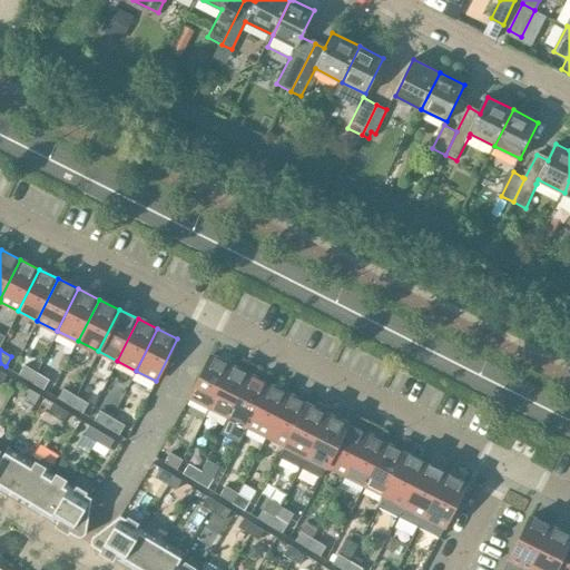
[(209,406),(229,365),(210,355),(189,396),(209,406)]
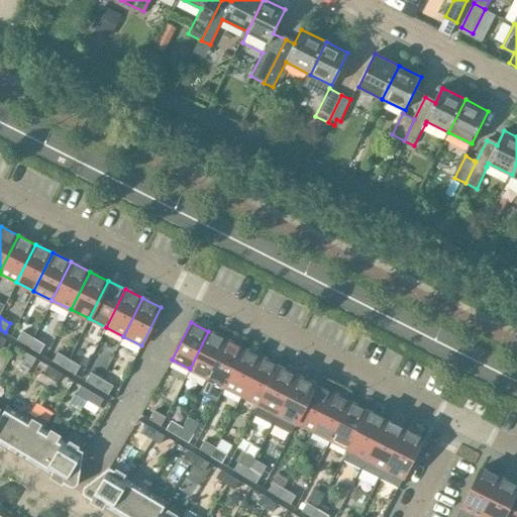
[(28,346),(33,337),(22,330),(17,339),(28,346)]
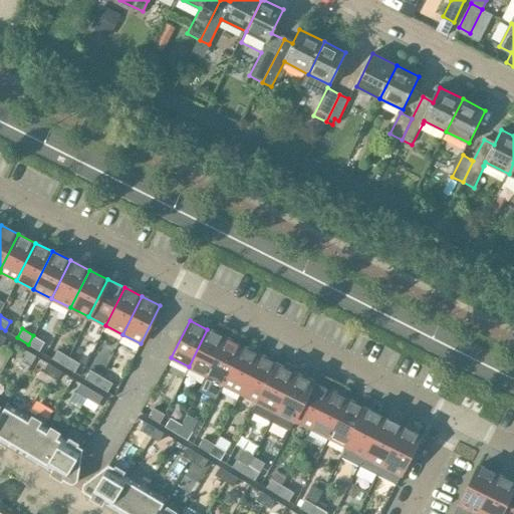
[(189,366),(206,375),(225,337),(207,329),(189,366)]
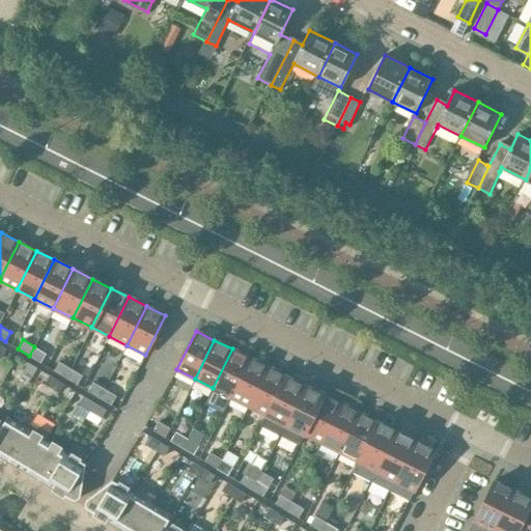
[(46,354),(34,346),(29,356),(40,363),(46,354)]
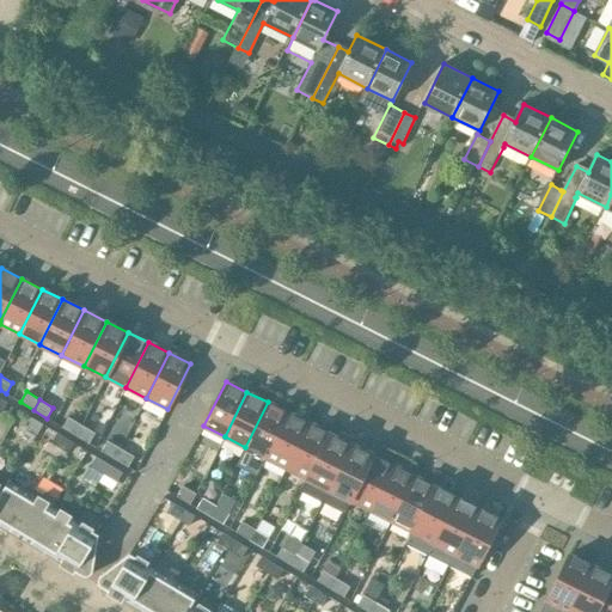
[(245,447),(265,458),(288,412),(268,402),(245,447)]
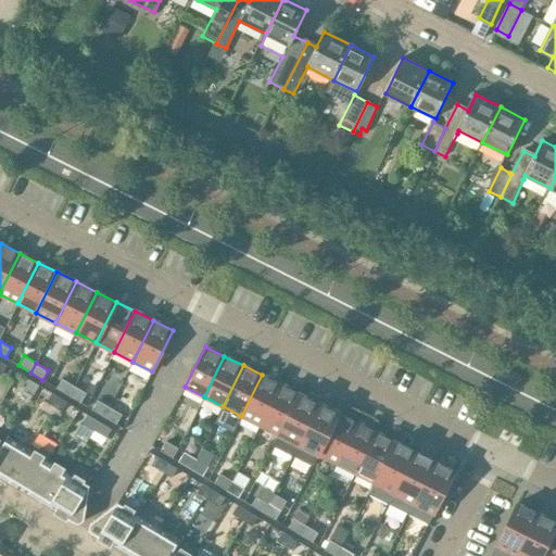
[(241,416),(260,425),(280,384),(262,375),(241,416)]
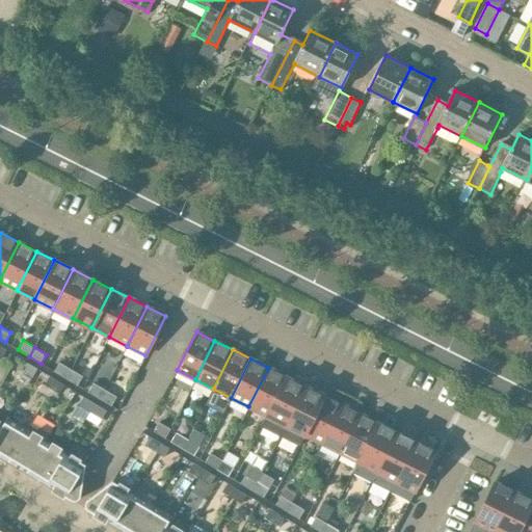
[(27,384),(31,377),(32,377),(37,368),(28,363),(23,372),(24,373),(20,380),(27,384)]
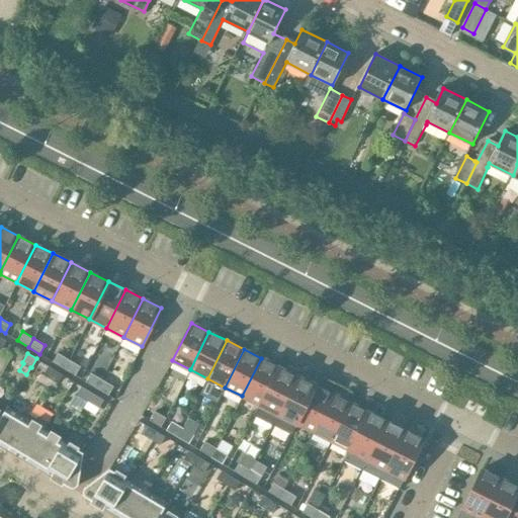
[(64,368),(69,359),(58,353),(53,361),(64,368)]
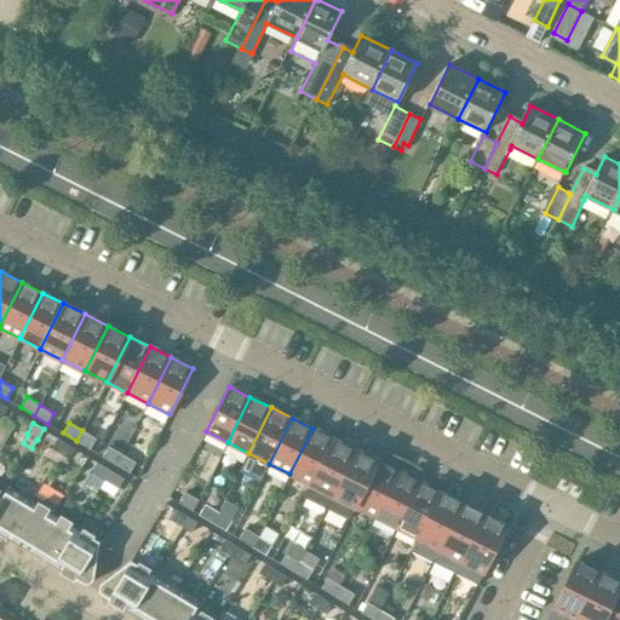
[(290,474),(309,483),(310,484),(333,438),(313,429),(290,474)]
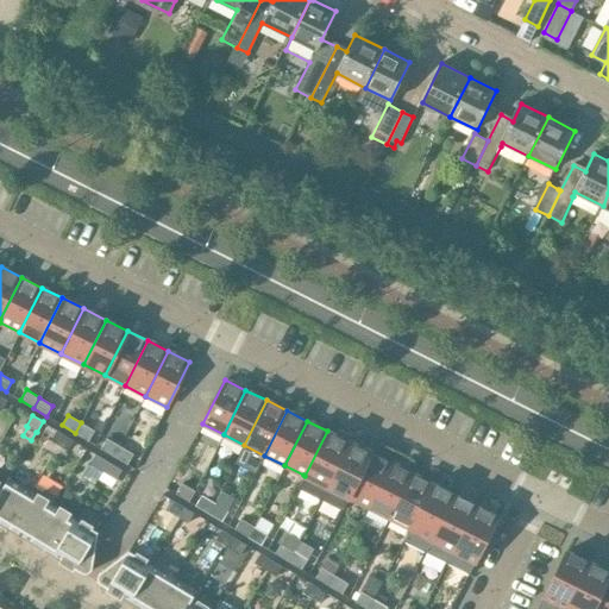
[(94,431),(81,422),(75,433),(88,441),(94,431)]
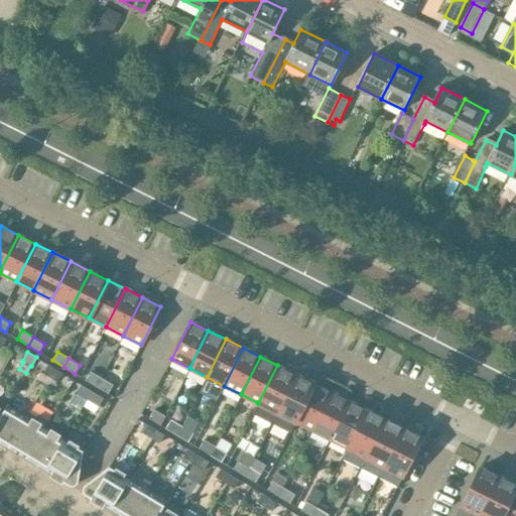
[(49,377),(54,369),(47,364),(42,373),(49,377)]
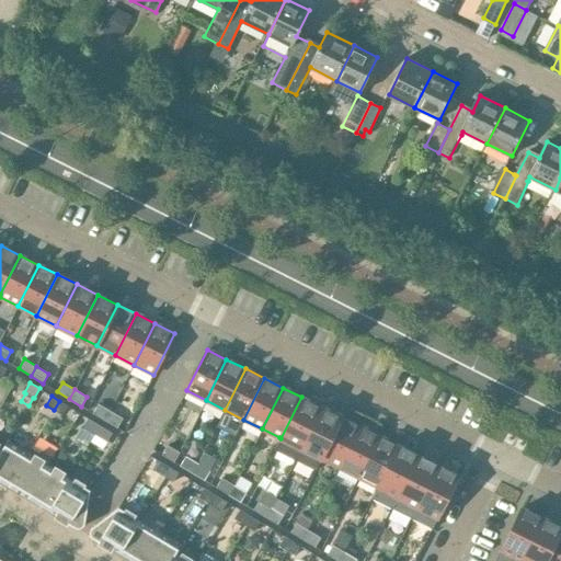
[(321,407),(301,397),(281,438),(279,437),(274,450),(295,460),(321,407)]
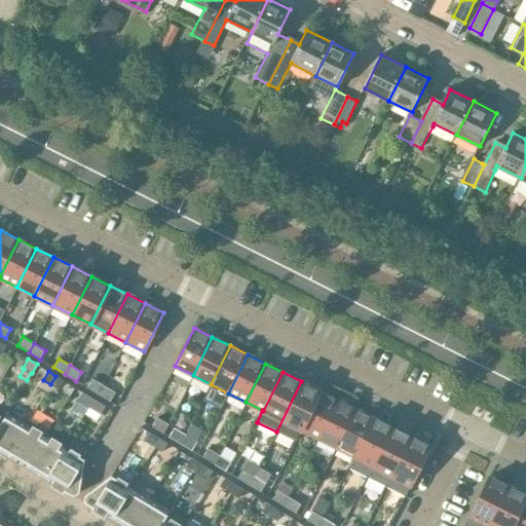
[(55,376),(50,384),(58,388),(63,380),(55,376)]
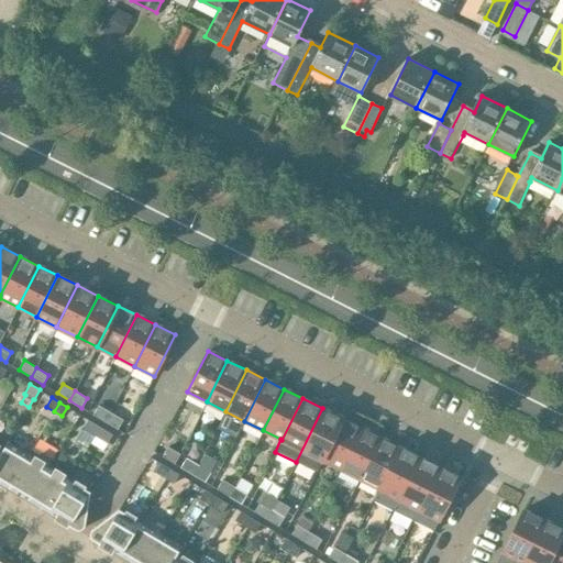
[(106,422),(111,412),(99,405),(92,415),(106,422)]
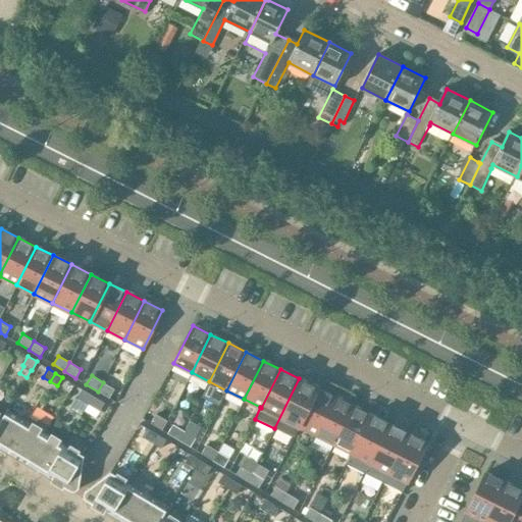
[(318,388),(299,378),(274,428),(294,437),(299,426),(318,388)]
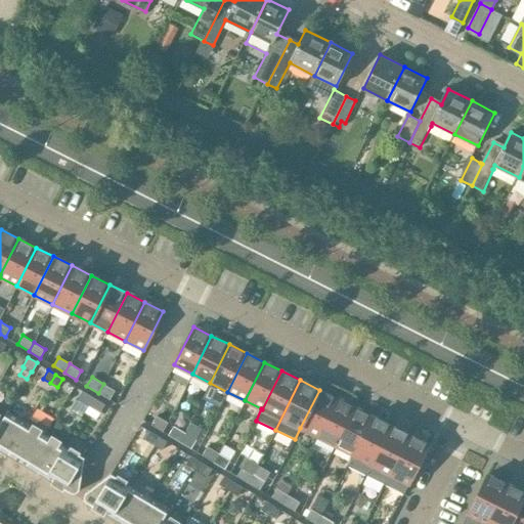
[(103,384),(98,393),(110,399),(115,391),(103,384)]
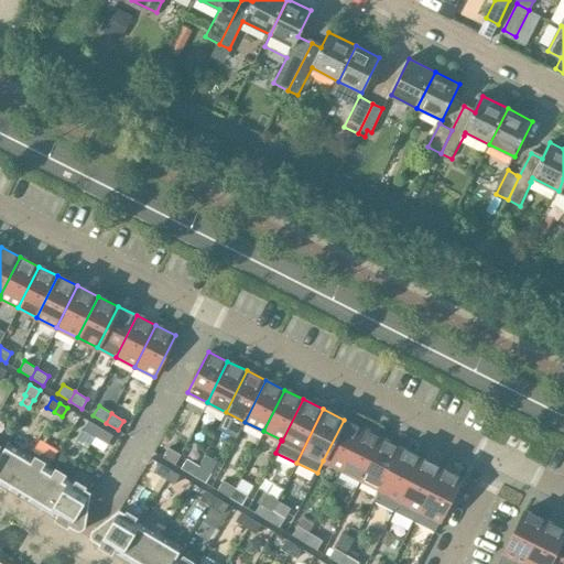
[(96,437),(101,427),(88,420),(83,430),(96,437)]
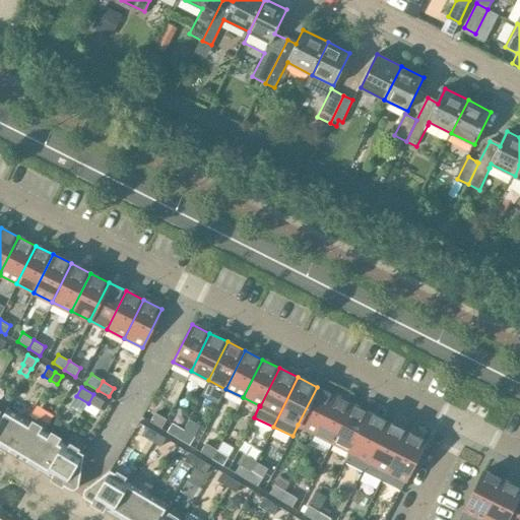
[(298,425),(315,434),(334,395),(317,387),(298,425)]
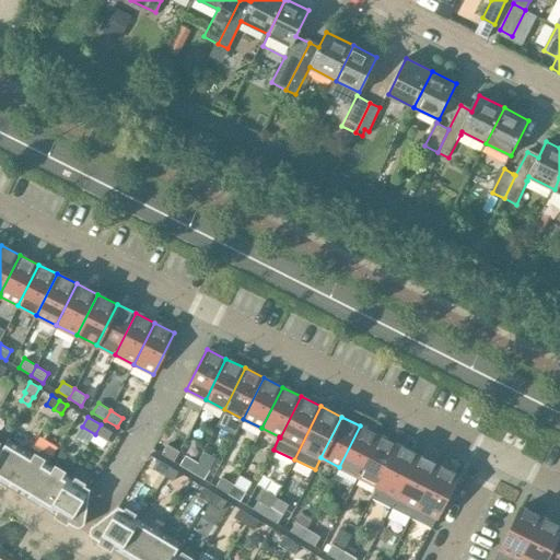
[(101,424),(95,434),(106,441),(113,431),(101,424)]
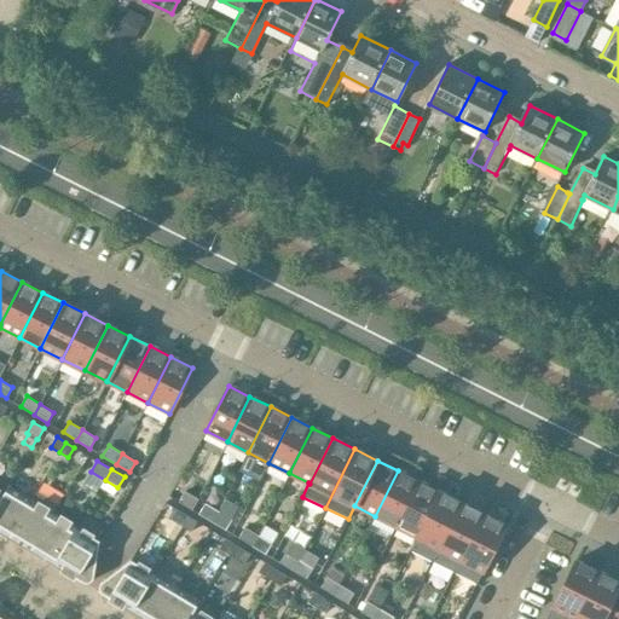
[(375,516),(395,526),(418,481),(398,470),(375,516)]
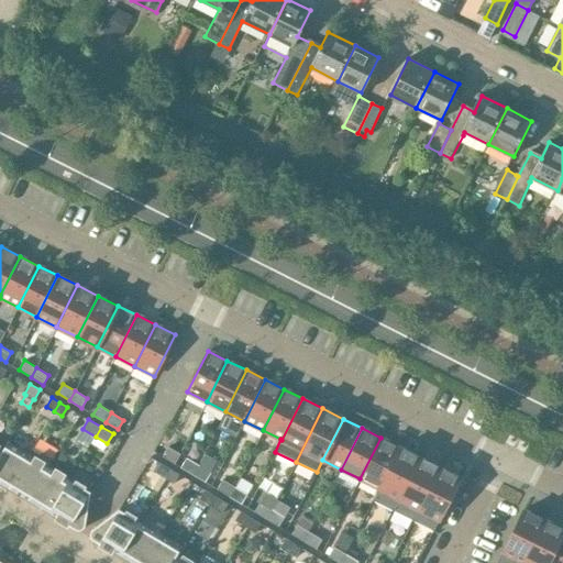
[(360,478),(378,488),(399,446),(381,438),(360,478)]
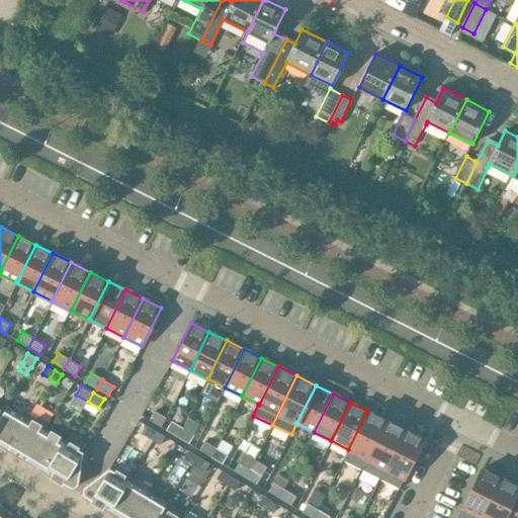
[(26,418),(7,407),(0,419),(0,444),(7,449),(26,418)]
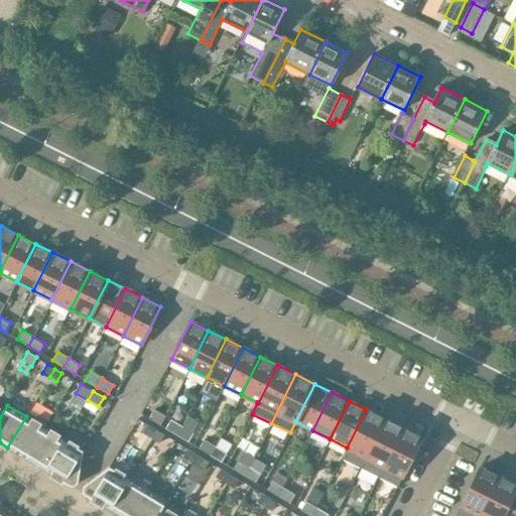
[(26,459),(44,427),(48,420),(30,409),(26,416),(7,447),(26,459)]
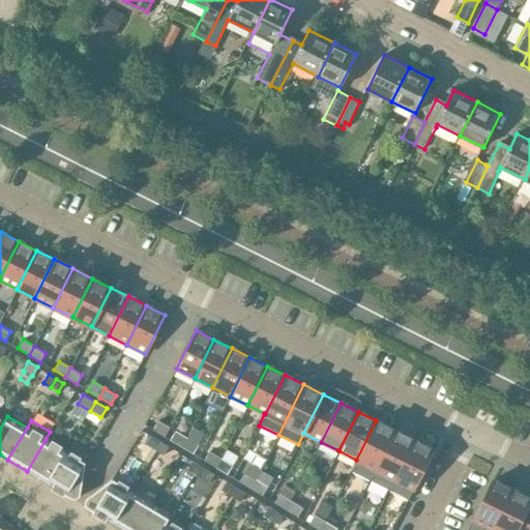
[(158,420),(152,430),(164,436),(170,428),(158,420)]
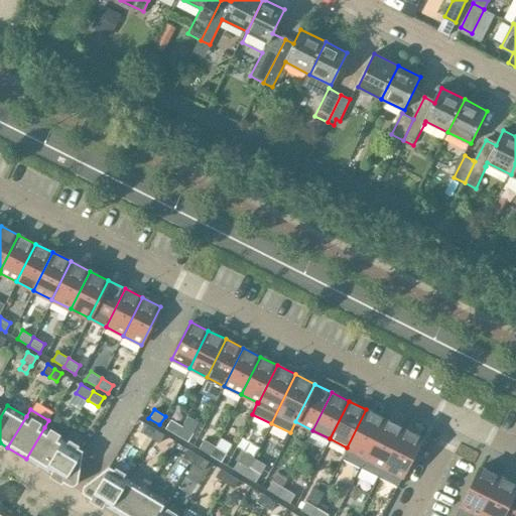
[(384,419),(366,409),(347,447),(342,459),(360,468),(365,457),(384,419)]
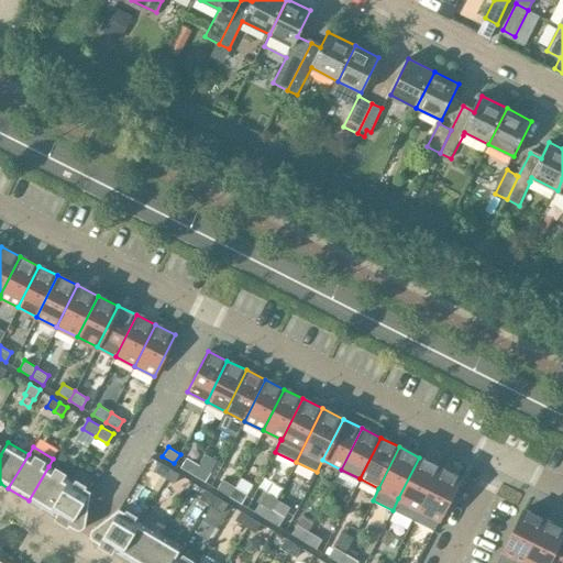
[(205,482),(210,472),(216,464),(203,456),(198,465),(192,474),(205,482)]
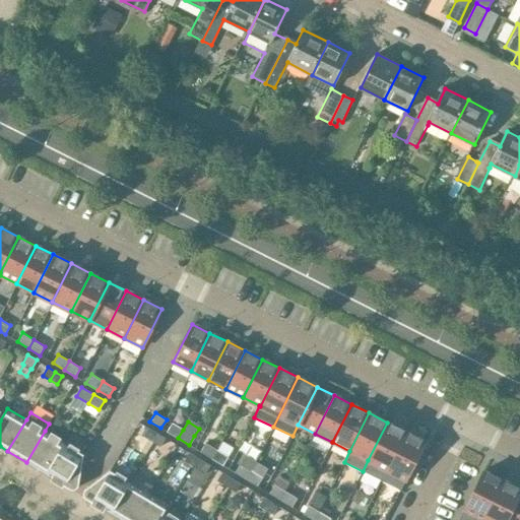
[(178,438),(183,430),(172,423),(167,432),(178,438)]
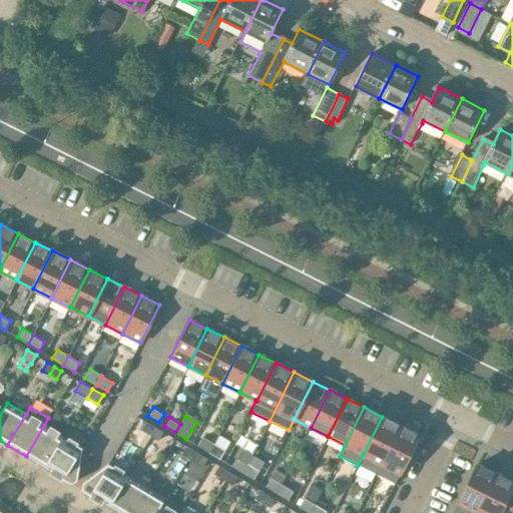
[(401,426),(382,417),(363,454),(358,465),(376,474),(401,426)]
